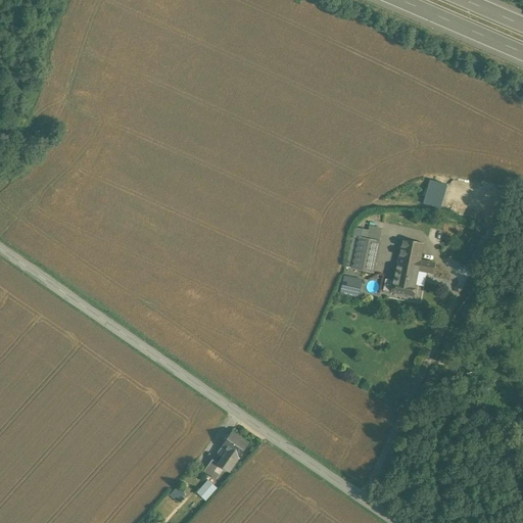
[(428,179),(421,203),(438,208),(445,184),(428,179)]
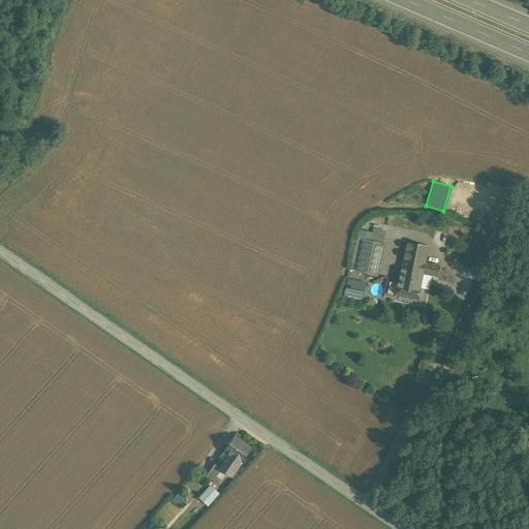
[(384,244),(364,240),(356,271),(377,275),(384,244)]
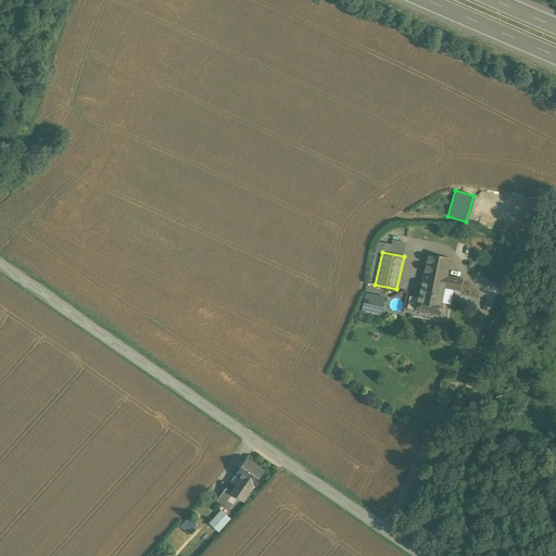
[(451,258),(428,254),(422,282),(445,287),(460,290),(463,279),(447,277),(451,258)]
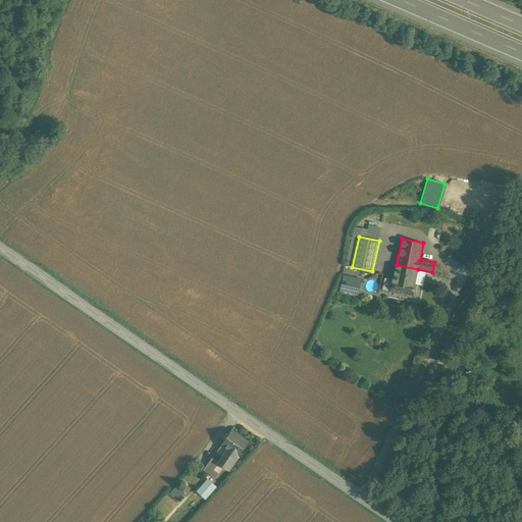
[(418,269),(397,265),(393,279),(390,292),(401,294),(400,297),(403,297),(404,294),(414,296),(416,284),(415,284),(418,269)]
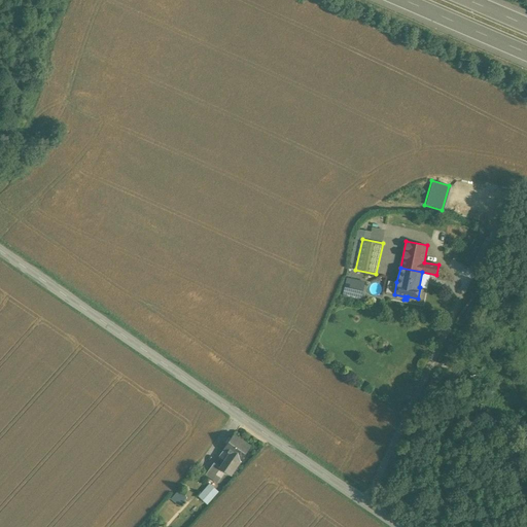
[(477,275),(469,289),(477,293),(484,278),(477,275)]
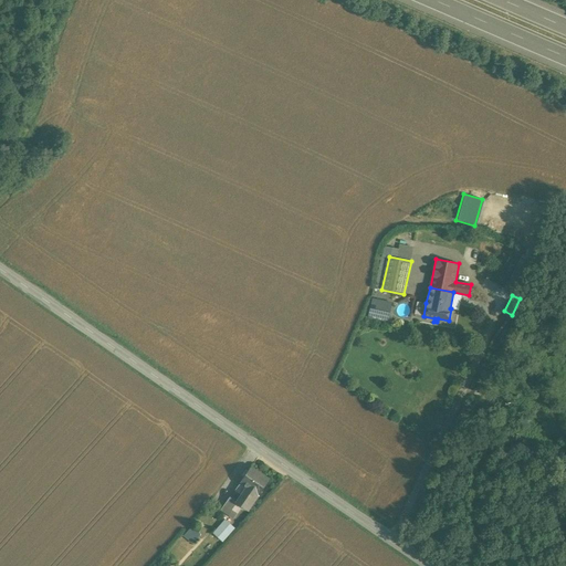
[(426,303),(418,302),(415,314),(423,316),(426,303)]
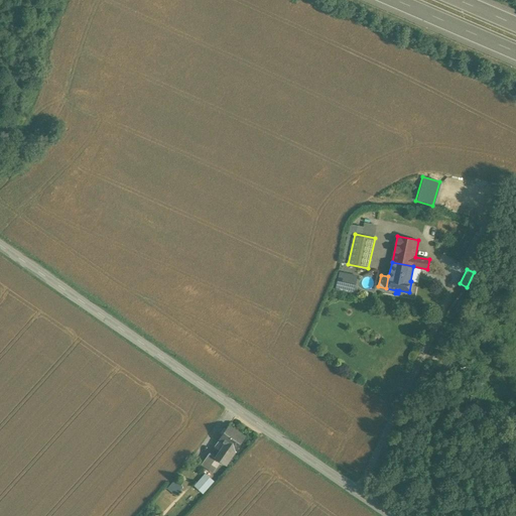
[(369,286),(340,280),(338,292),(367,298),(369,286)]
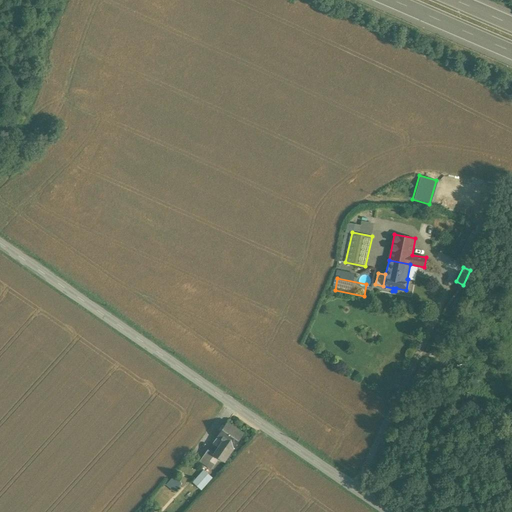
[(227,422),(217,436),(218,437),(224,441),(234,448),(244,434),(227,422)]
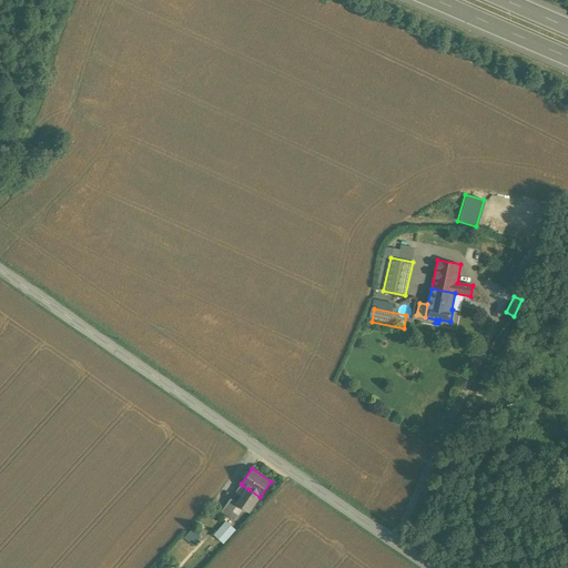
[(249,489),(242,485),(236,492),(244,496),(249,489)]
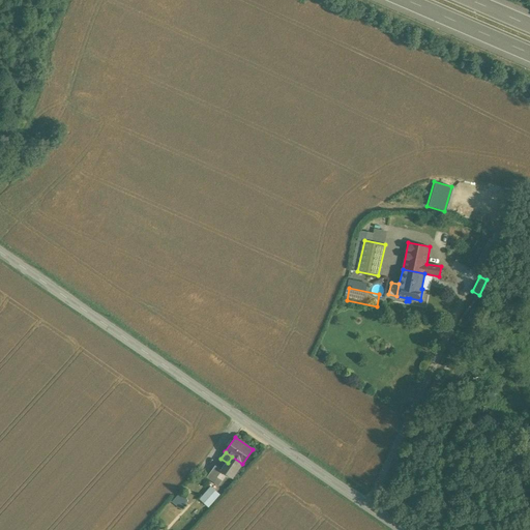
[(228,463),(223,470),(228,473),(228,474),(233,477),(242,464),(232,457),(228,463)]
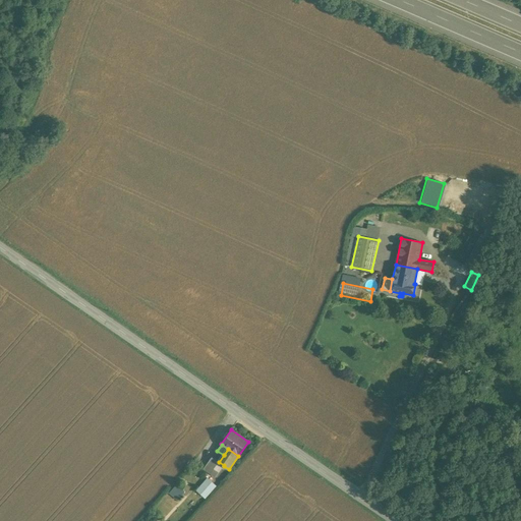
[(219,462),(212,457),(204,469),(216,477),(224,466),(224,465),(219,462)]
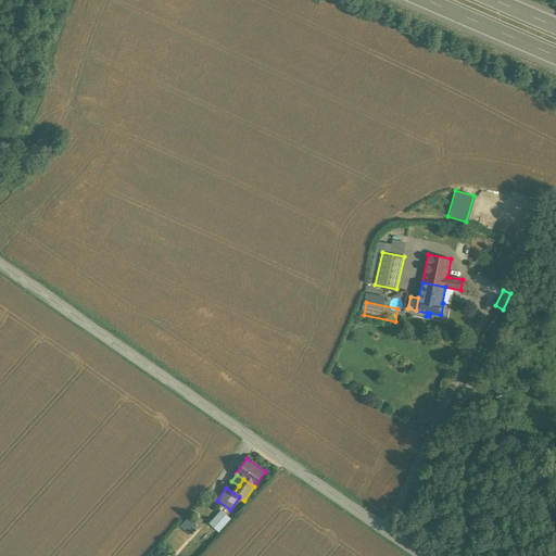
[(231,519),(222,510),(210,523),(219,532),(231,519)]
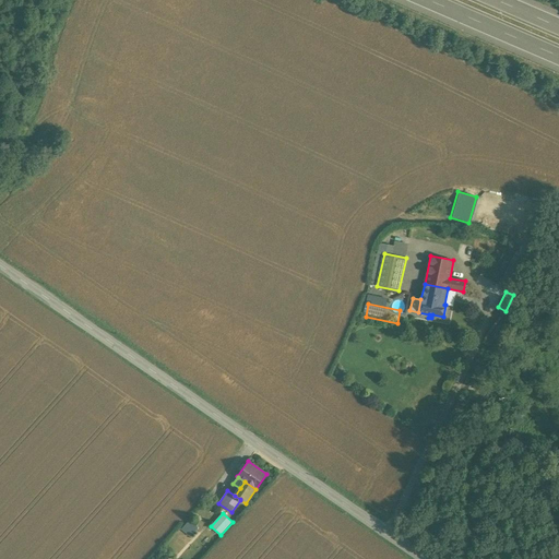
[(190,520),(181,530),(191,537),(199,527),(190,520)]
